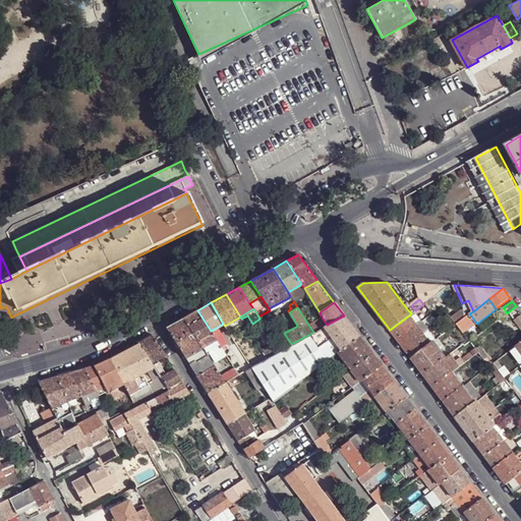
[(219,344),(217,340),(211,331),(197,310),(183,317),(203,347),(205,346),(215,363),(226,356),(221,347),(219,344)]
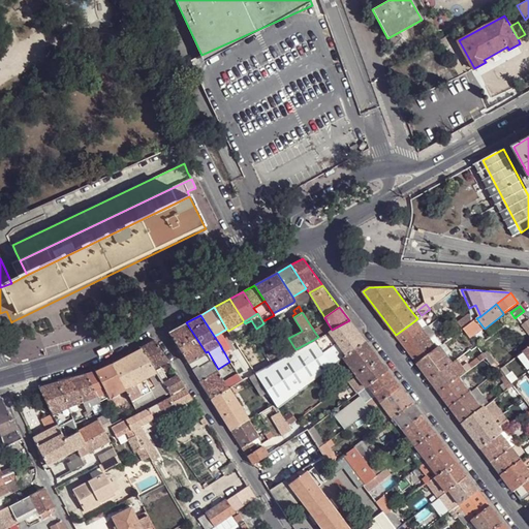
[(458,327),(461,331),(464,329),(474,319),(470,315),(457,325),(458,327)]
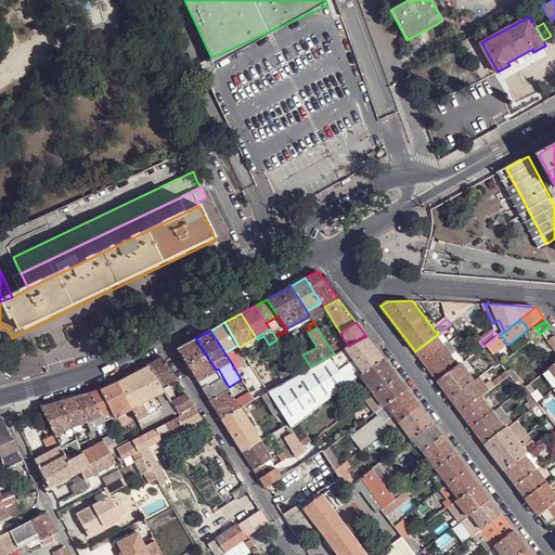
[(449,343),(441,332),(440,333),(438,334),(436,336),(443,346),(449,343)]
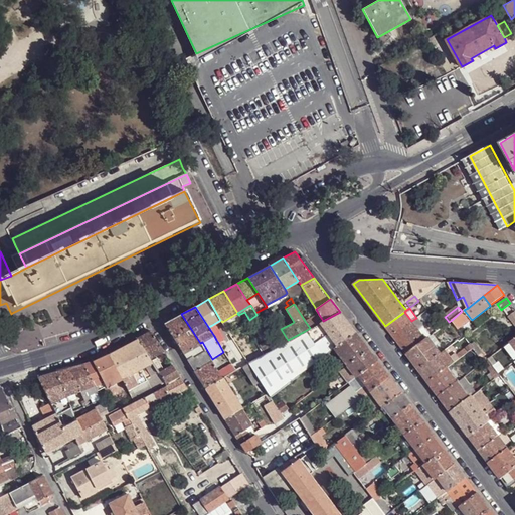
[(471,319),(464,310),(462,311),(452,320),(458,328),(471,319)]
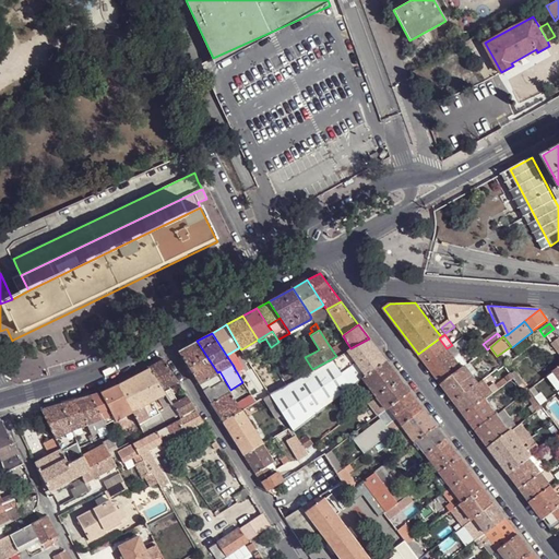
[(385,360),(369,339),(351,348),(347,351),(357,364),(366,375),(385,360)]
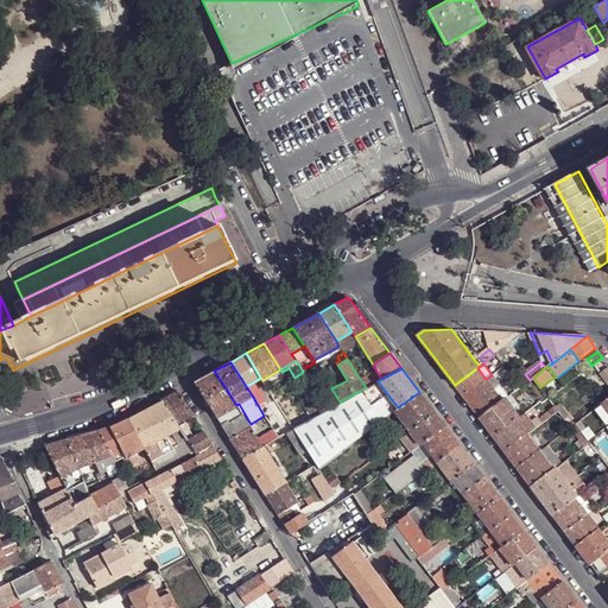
[(455,385),(480,418),(502,400),(486,379),(477,368),(455,385)]
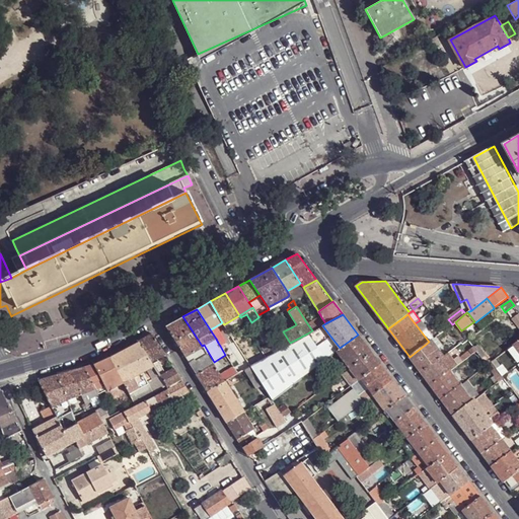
[(239,315),(224,324),(228,331),(243,322),(240,317),(239,315)]
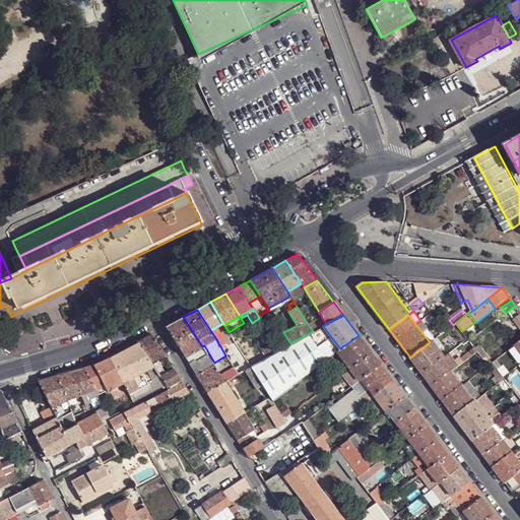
[(326,324),(321,316),(313,322),(308,324),(313,331),(323,326),(326,324)]
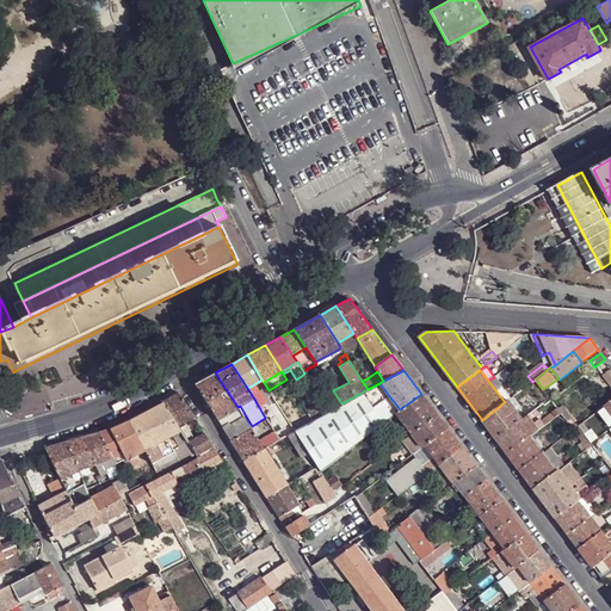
[(195,384),(217,419),(238,407),(215,372),(195,384)]
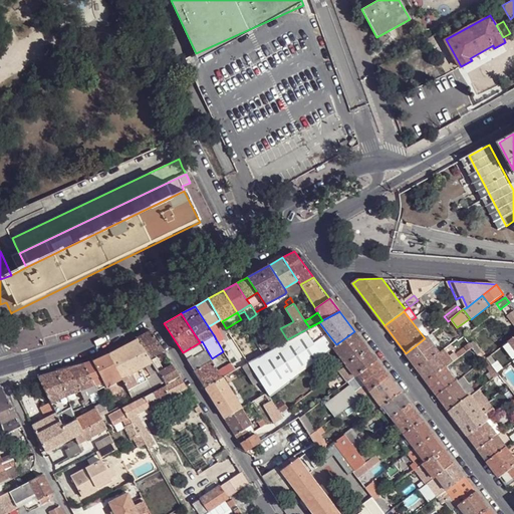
[(411,320),(425,338),(428,336),(430,335),(416,317),(411,320)]
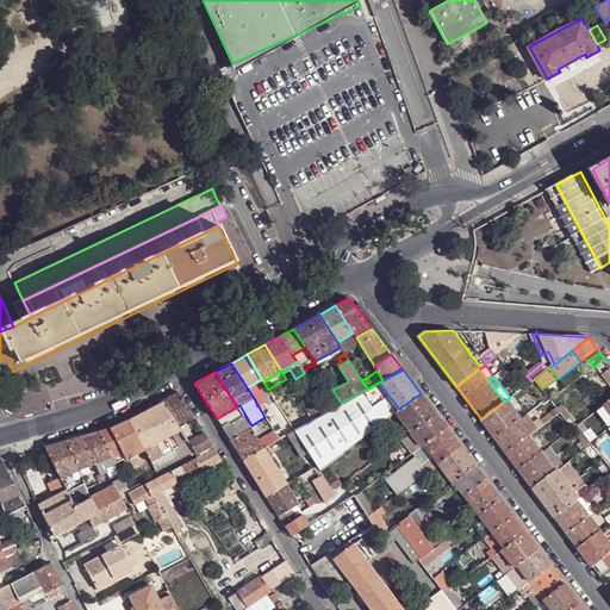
[(517,385),(521,388),(531,381),(528,377),(517,385)]
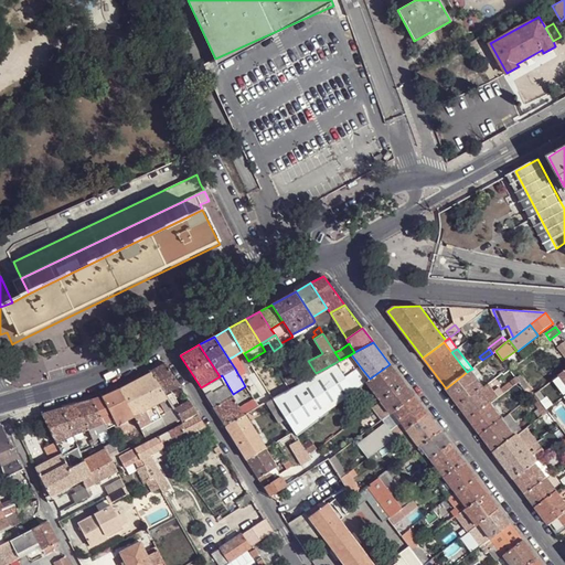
[(308,361),(319,355),(317,352),(307,359),(308,361)]
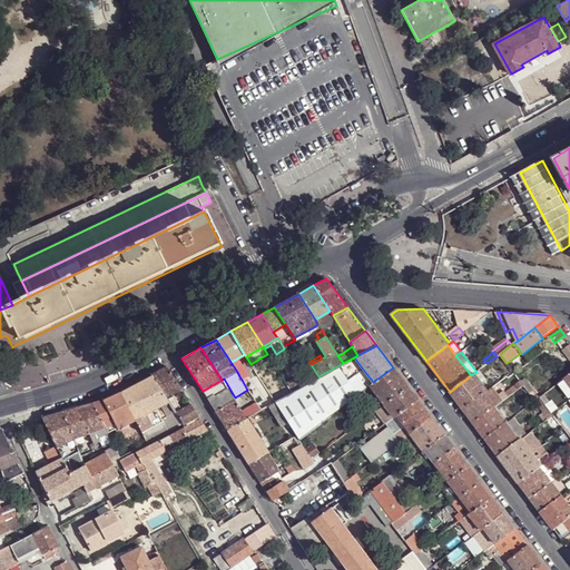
[(235,360),(231,362),(237,372),(239,376),(244,374),(246,373),(239,362),(237,363),(235,360)]
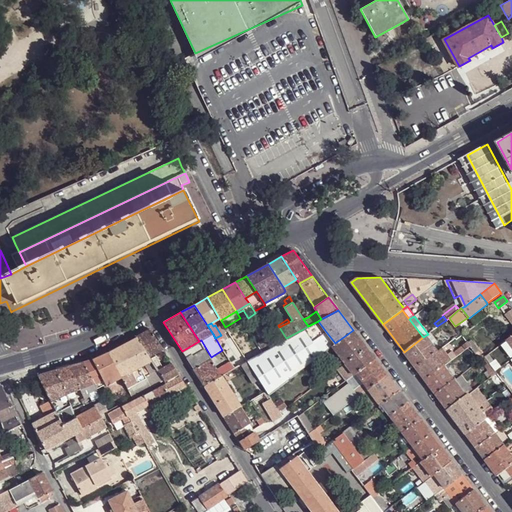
[(141,341),(146,350),(149,356),(163,349),(150,329),(137,336),(141,341)]
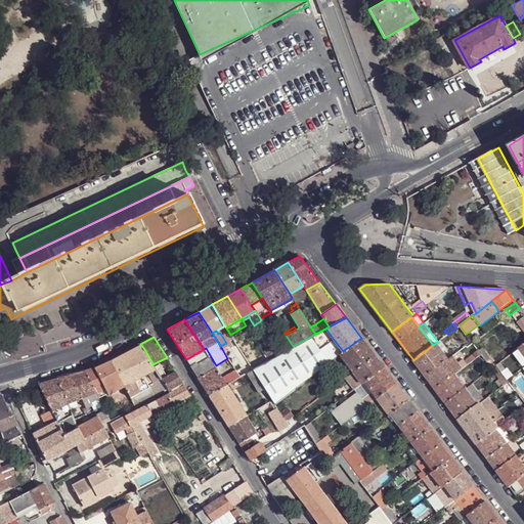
[(264,389),(274,403),(328,363),(320,352),(310,337),(293,346),(281,353),(279,354),(276,356),(268,360),(252,368),(264,389)]
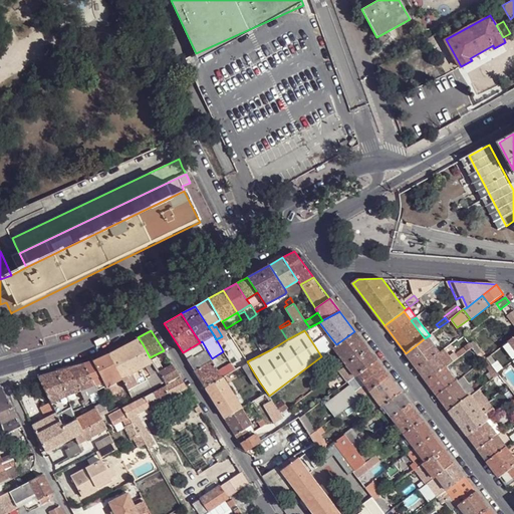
[(366,347),(354,331),(336,344),(333,347),(345,363),(366,347)]
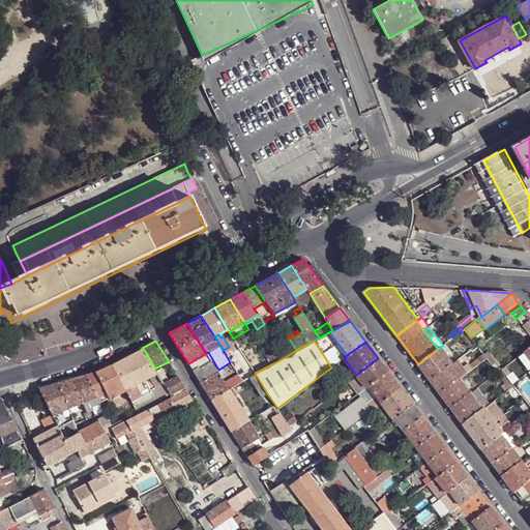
[(441,347),(447,356),(453,352),(446,343),(443,346),(441,347)]
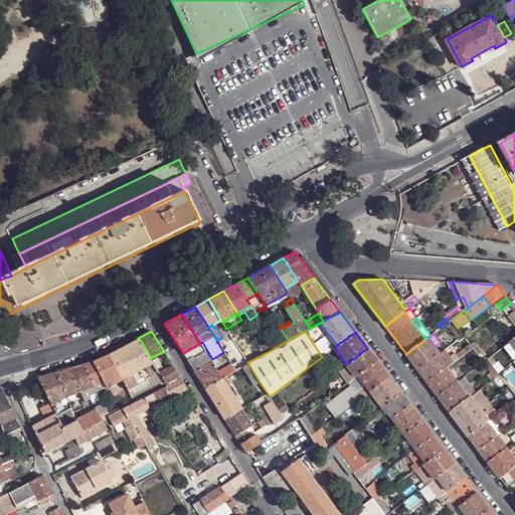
[(329,335),(315,346),(322,357),(327,353),(334,348),(337,345),(329,335)]
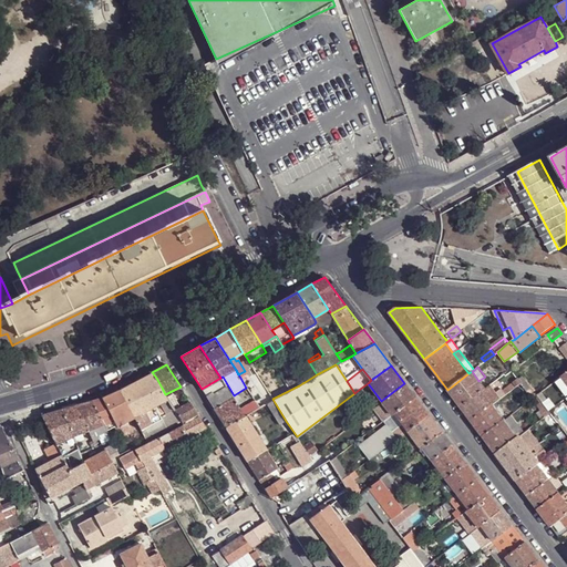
[(317,374),(315,371),(302,378),(303,379),(305,382),(317,374)]
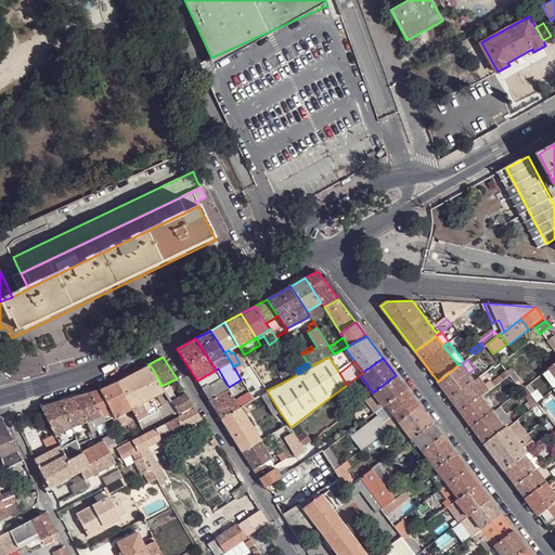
[(438,382),(461,412),(481,397),(485,395),(475,381),(468,373),(462,363),(459,365),(438,382)]
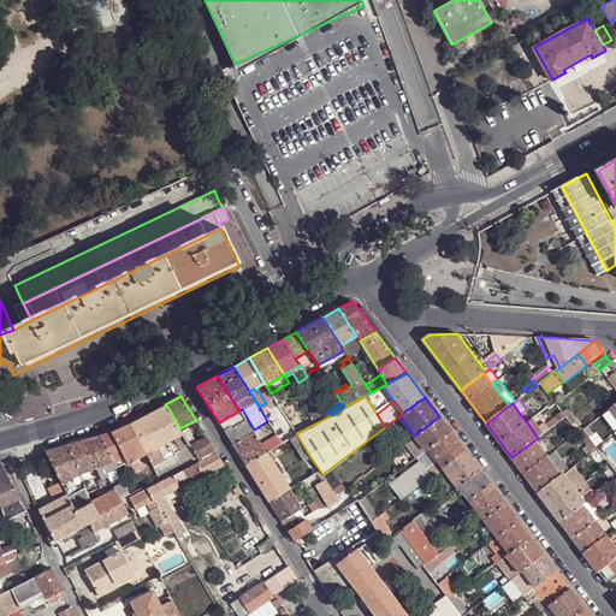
[(165,404),(155,410),(159,416),(170,410),(165,404)]
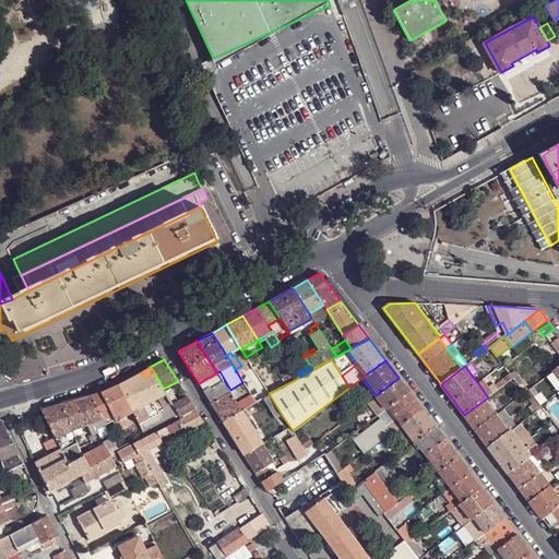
[(286,384),(295,380),(289,370),(281,375),(282,378),(286,384)]
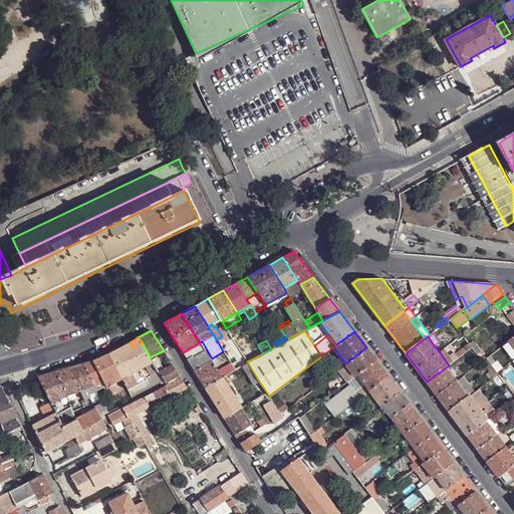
[(513,347),(509,341),(503,345),(512,357),(513,360),(513,359),(513,347)]
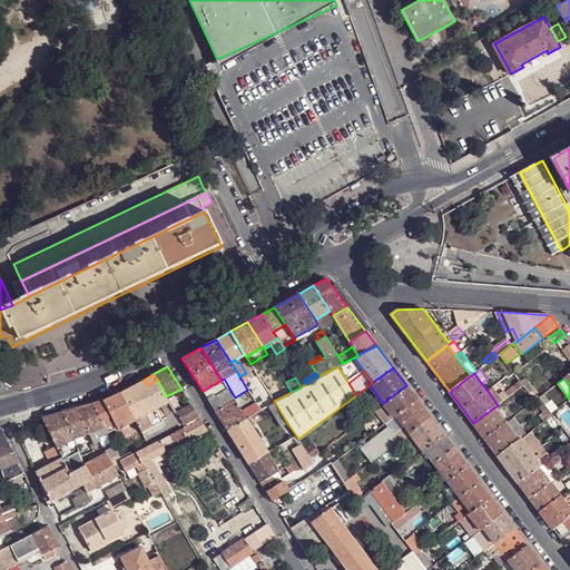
[(129,393),(125,390),(119,393),(128,410),(134,420),(135,421),(140,432),(161,422),(160,420),(155,410),(157,408),(169,402),(166,396),(163,390),(157,380),(147,385),(144,380),(139,382),(139,389),(129,393)]
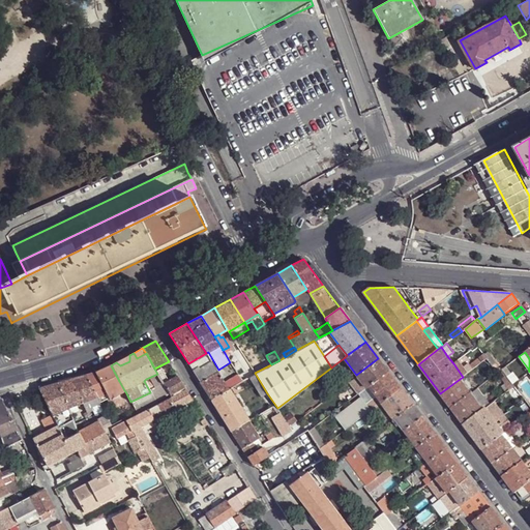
[(188,363),(193,371),(210,360),(206,353),(188,363)]
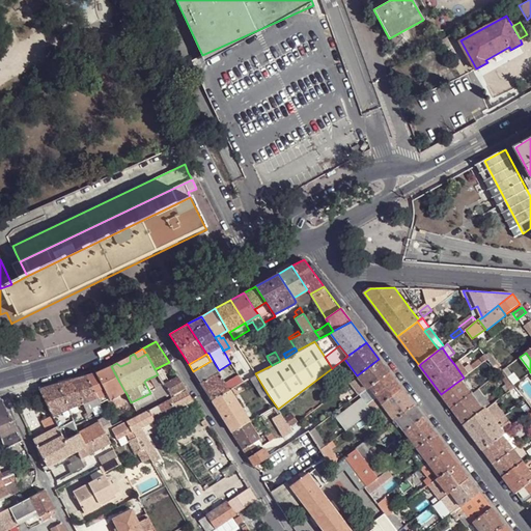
[(494,367),(497,365),(488,354),(485,355),(488,359),(487,359),(494,367)]
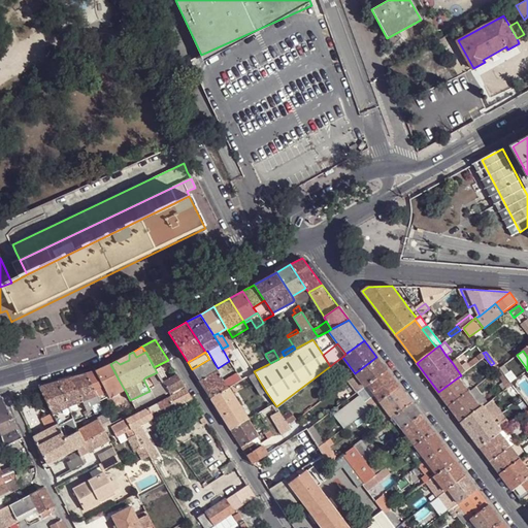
[(461,363),(466,370),(481,360),(485,357),(486,357),(483,353),(468,363),(465,360),(461,363)]
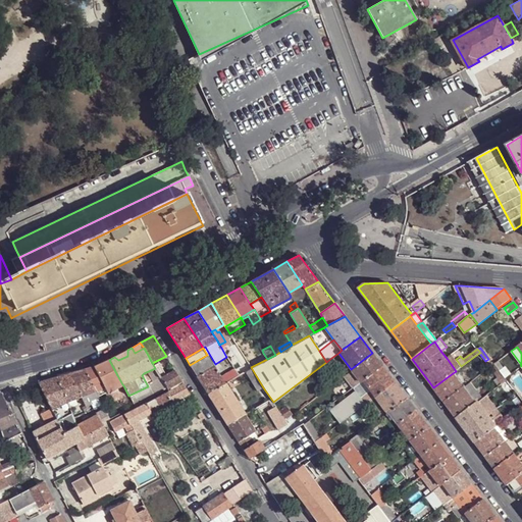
[(122,353),(114,357),(118,360),(127,356),(127,350),(125,351),(122,353)]
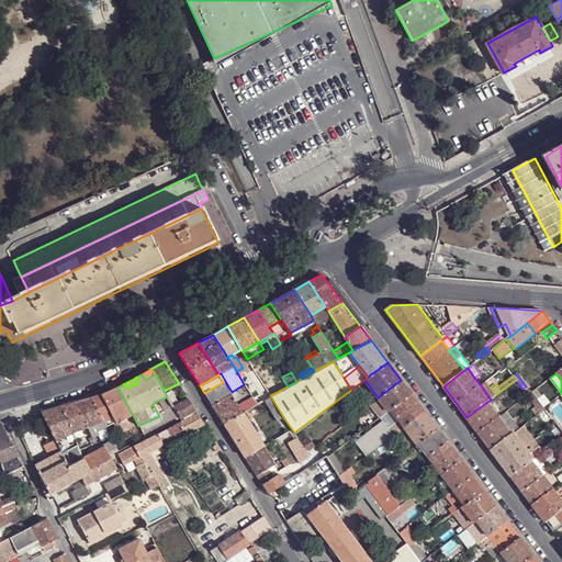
[(288,386),(283,380),(267,389),(267,390),(270,395),(288,386)]
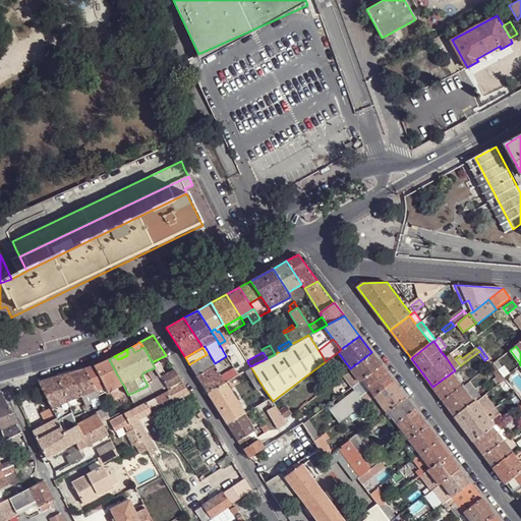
[(351,369),(360,381),(362,380),(382,365),(371,352),(350,368),(351,369)]
